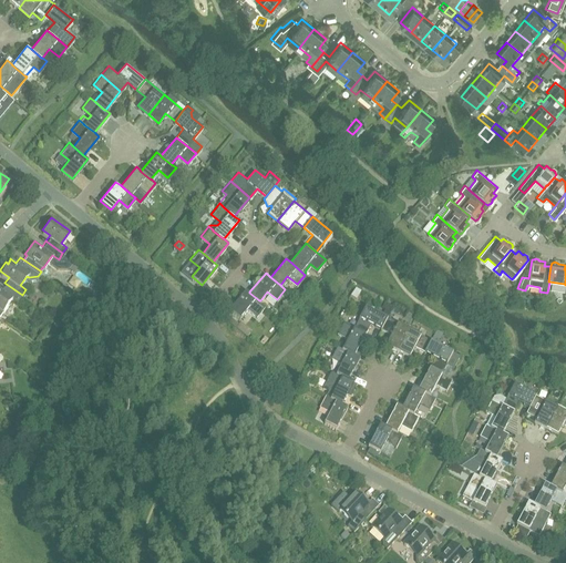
[(22,295),(4,283),(1,288),(0,288),(0,311),(2,309),(11,297),(18,302),(22,295)]
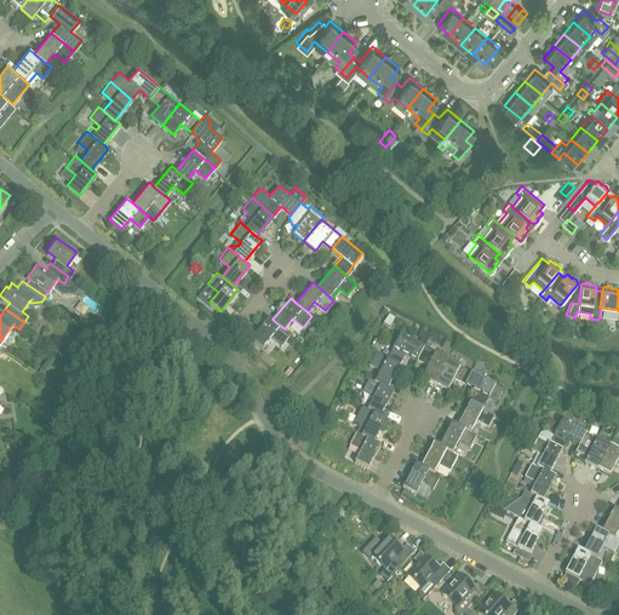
[(273,320),(273,319),(268,315),(251,335),(262,345),(270,334),(280,343),(290,332),(285,328),(284,328),(273,320)]
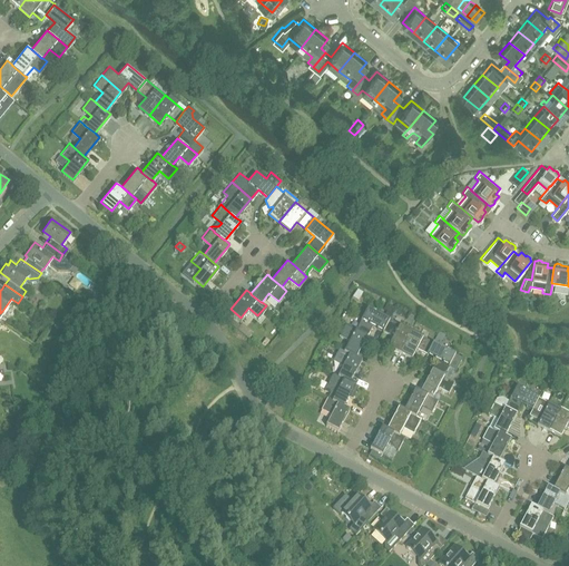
[(389,315),(373,308),(366,304),(355,327),(366,333),(372,323),(382,328),(389,315)]
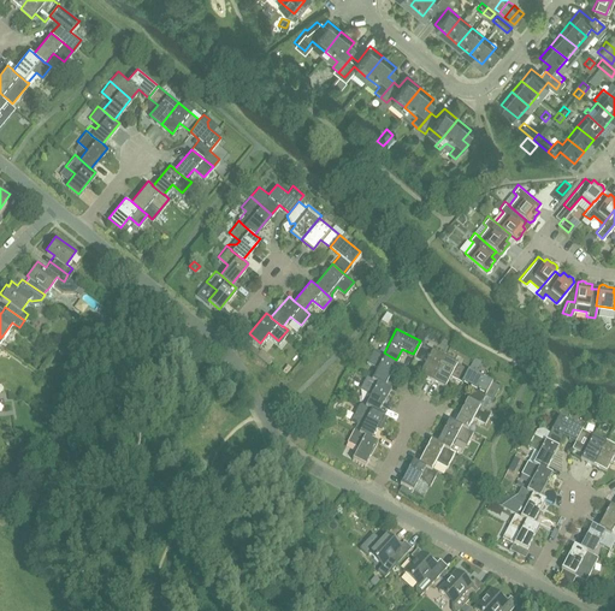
[(431,379),(444,354),(420,340),(413,354),(424,360),(418,372),(431,379)]
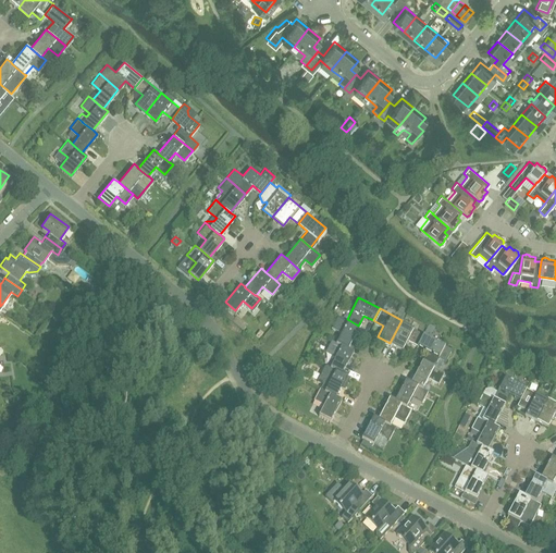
[(347,319),(336,314),(331,324),(342,330),(336,341),(347,346),(358,326),(347,319)]
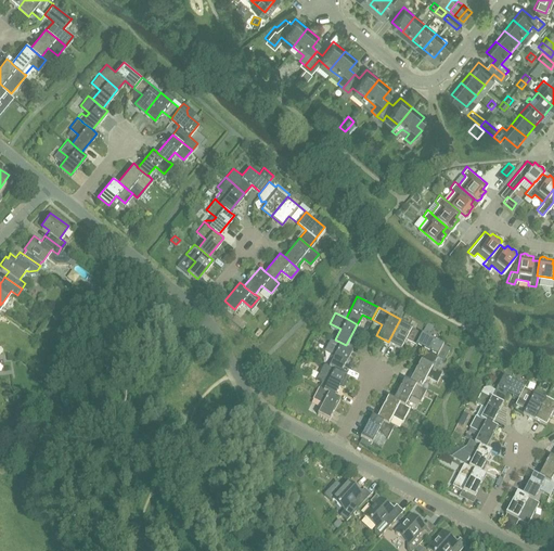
[(415,342),(422,330),(400,319),(388,342),(400,347),(406,337),(415,342)]
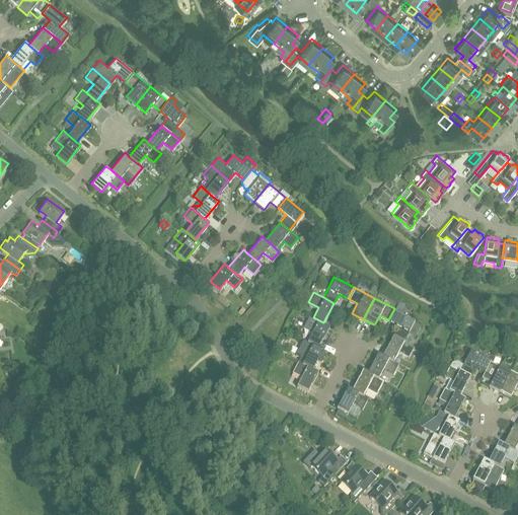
[(421,322),(414,319),(394,308),(388,319),(397,324),(392,334),(403,340),(403,339),(409,330),(415,334),(421,322)]
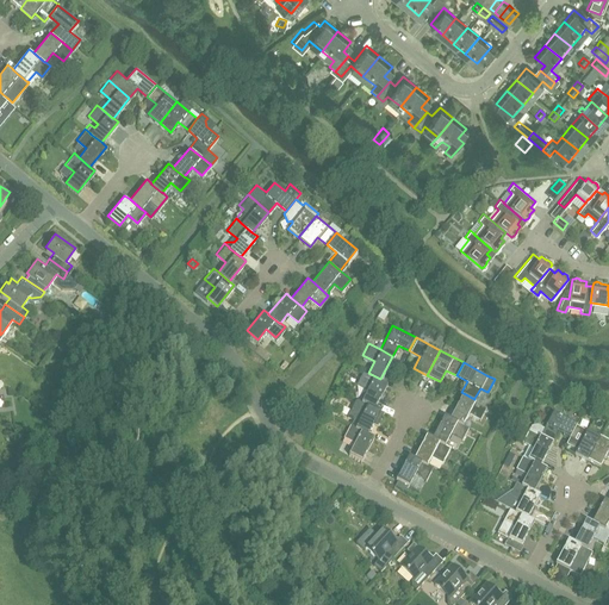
[(368,373),(362,369),(356,381),(367,387),(361,399),(374,405),(386,382),(380,379),(368,373)]
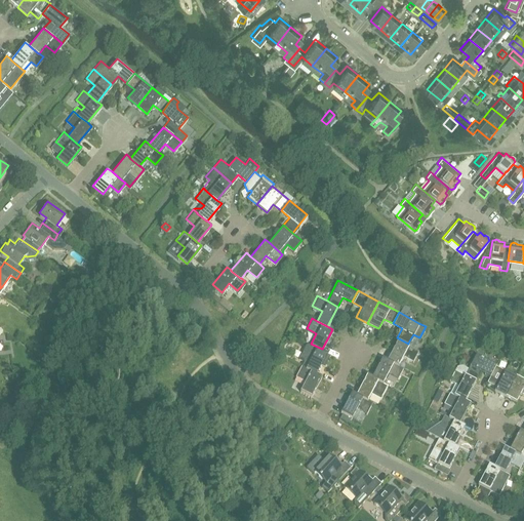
[(418,349),(408,343),(408,344),(397,337),(387,358),(398,363),(403,354),(412,359),(418,349)]
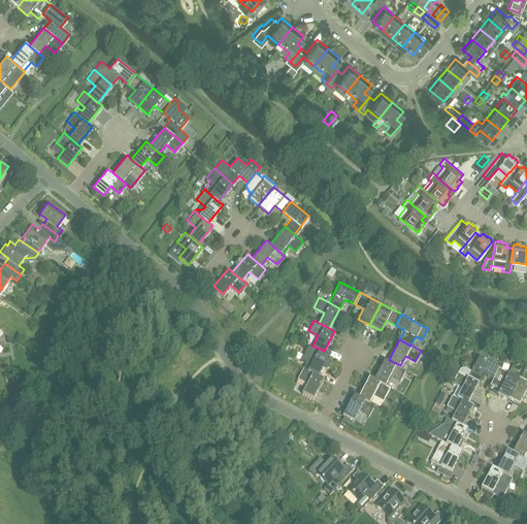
[(313,346),(308,342),(300,358),(305,360),(302,365),(307,368),(319,374),(319,373),(324,364),(326,365),(332,355),(324,351),(313,346)]
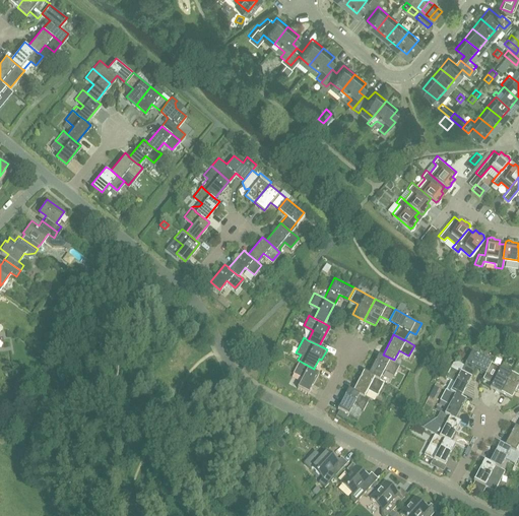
[(484,371),(491,360),(470,349),(463,363),(457,359),(452,361),(450,364),(470,375),(475,366),(484,371)]
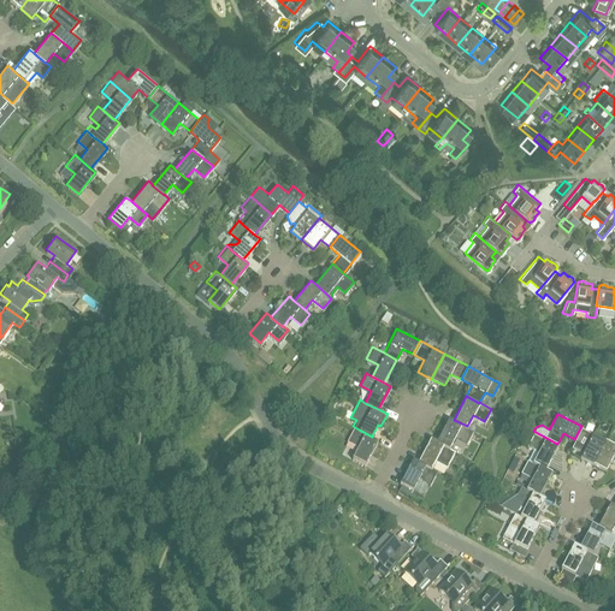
[(454,420),(448,416),(436,439),(436,440),(449,446),(454,435),(466,442),(473,428),(467,426),(454,420)]
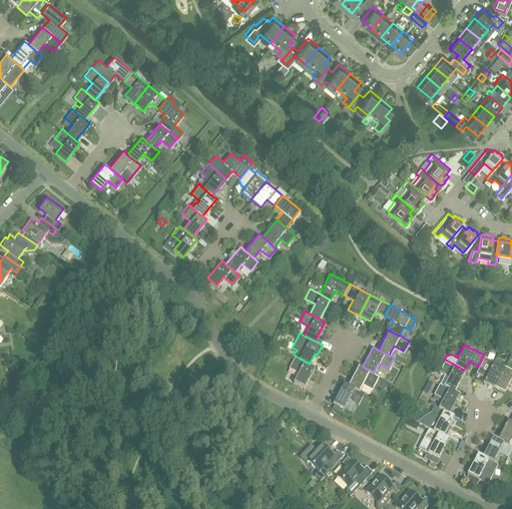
[(299,358),(294,355),(289,365),(299,370),(294,380),(304,386),(315,366),(310,363),(310,364),(299,358)]
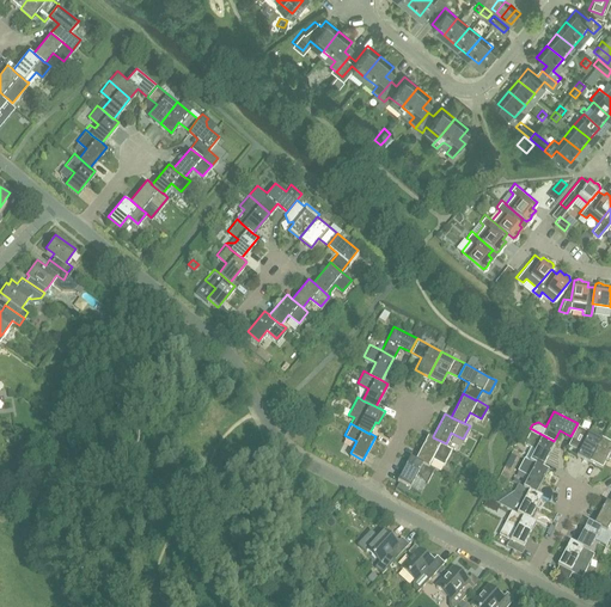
[(588,460),(602,435),(578,423),(570,436),(581,442),(575,453),(588,460)]
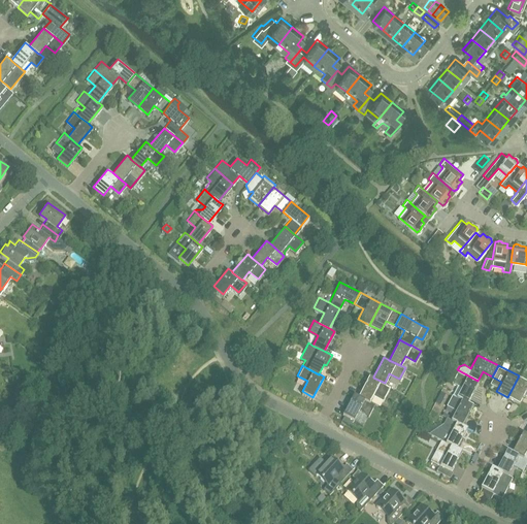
[(478,381),(457,369),(452,380),(461,386),(457,395),(456,395),(467,401),(467,400),(478,381)]
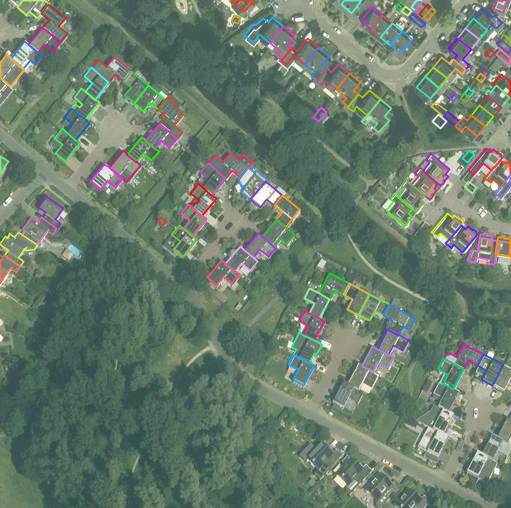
[(362,366),(362,365),(357,363),(347,382),(347,383),(357,388),(358,388),(361,381),(371,386),(377,373),(373,371),(362,366)]
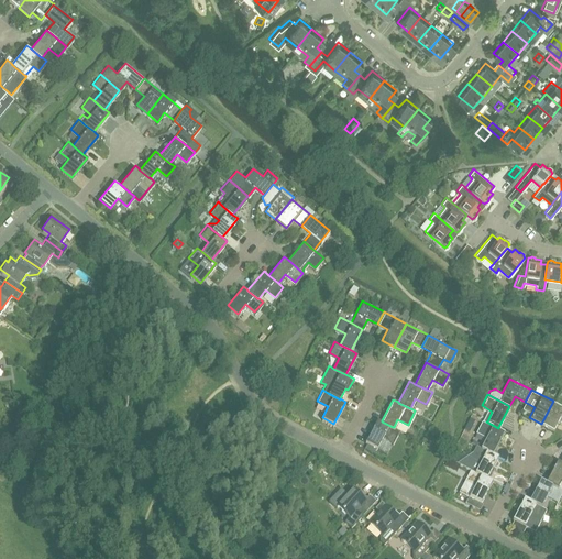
[(561,420),(561,405),(553,401),(541,424),(553,429),(559,419),(561,420)]
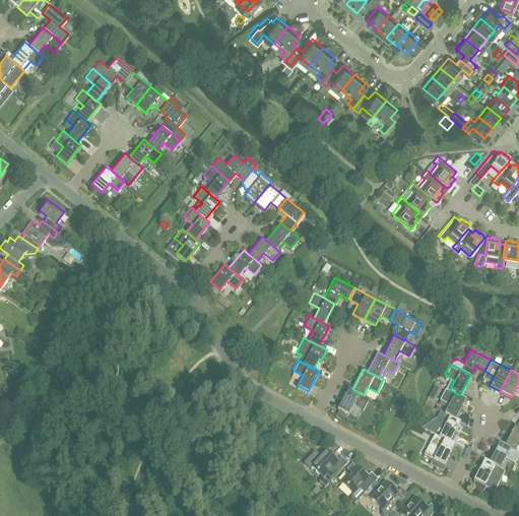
[(352,389),(352,388),(347,386),(337,406),(347,411),(352,401),(363,407),(368,396),(364,394),(363,394),(352,389)]
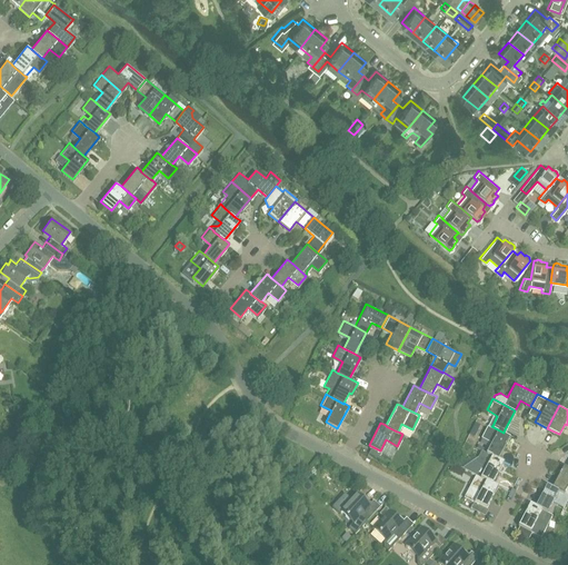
[(491,426),(492,426),(487,423),(480,435),(491,440),(486,450),(498,457),(509,435),(504,432),(504,433),(491,426)]
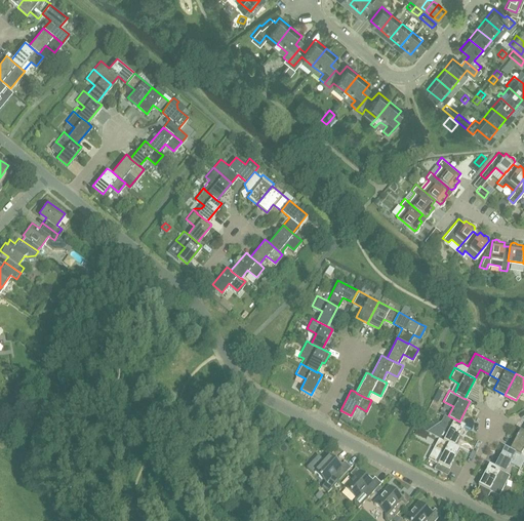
[(448,415),(443,412),(438,423),(436,422),(426,429),(425,428),(424,429),(438,436),(453,444),(465,424),(459,422),(448,415)]
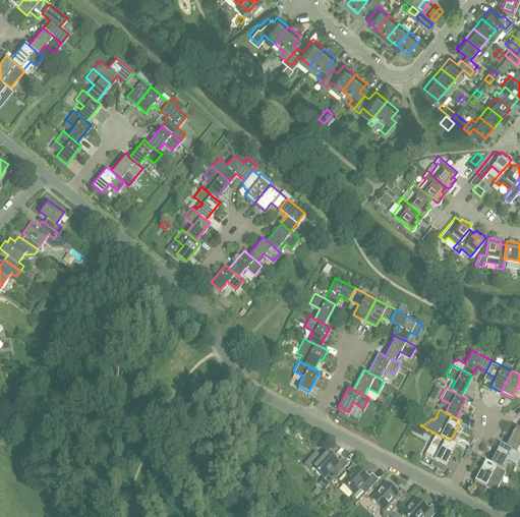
[(519,426),(515,423),(505,444),(515,450),(515,449),(519,440),(519,426)]
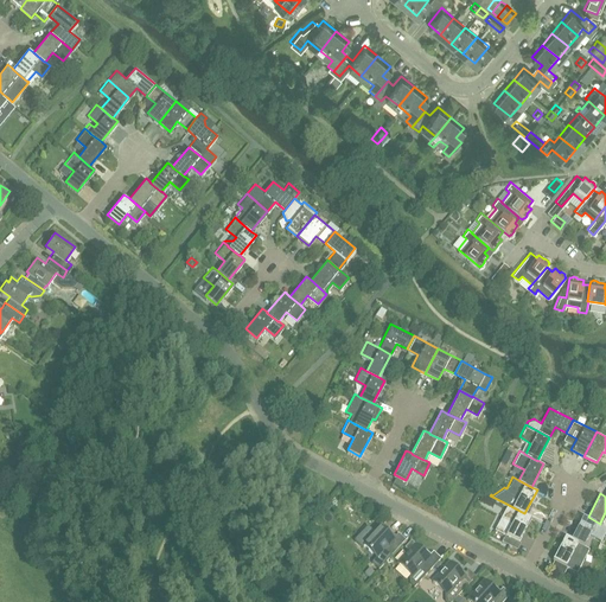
[(530,516),(524,513),(506,504),(493,526),(518,539),(530,516)]
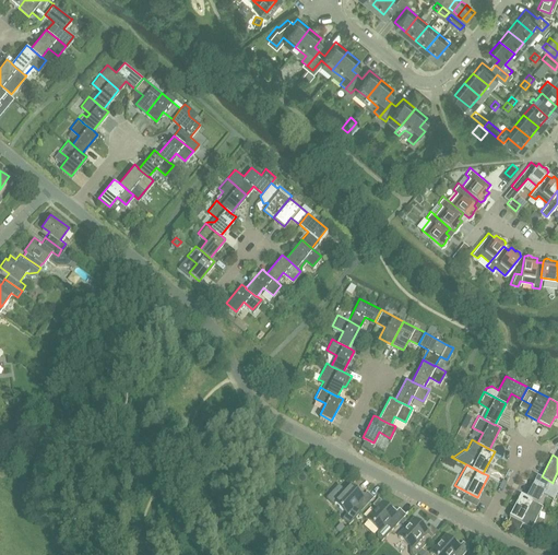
[(542,476),(536,473),(525,495),(536,500),(542,491),(553,496),(557,485),(557,484),(553,482),(553,483),(542,476)]
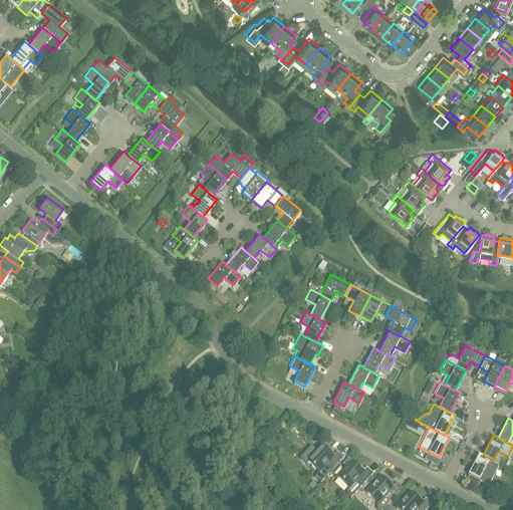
[(321,443),(306,458),(318,469),(324,463),(330,468),(344,453),(344,452),(342,454),(336,449),(332,453),(321,443)]
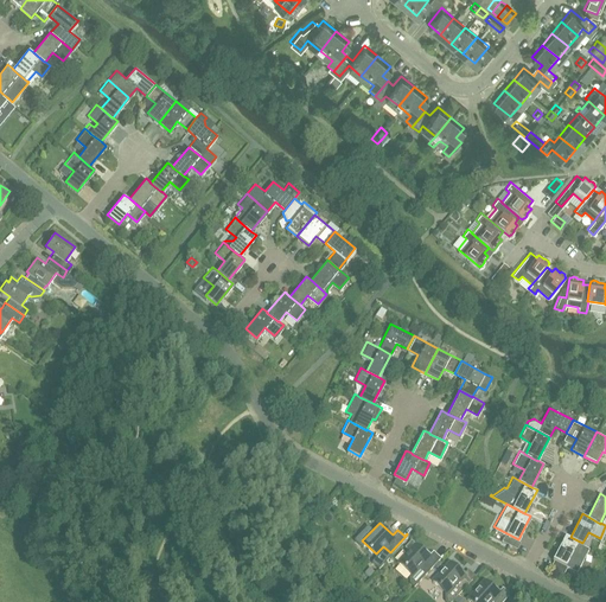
[(571,537),(565,533),(552,557),(565,564),(576,570),(588,546),(582,543),(571,537)]
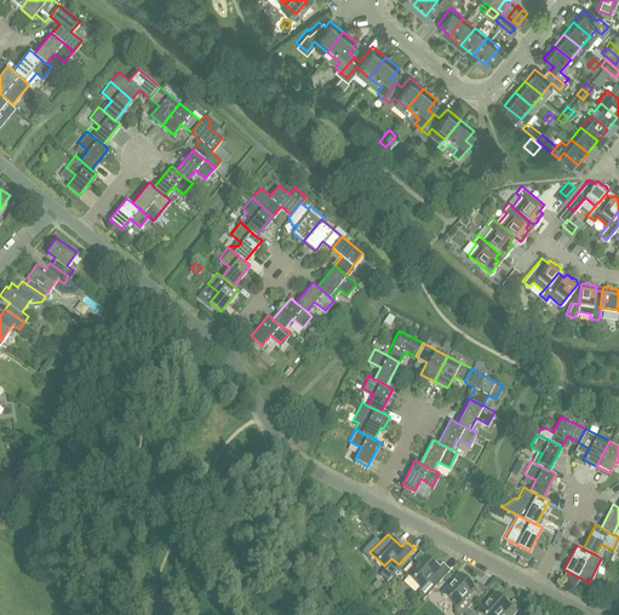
[(423,552),(406,572),(419,584),(417,586),(417,592),(422,597),(450,567),(442,559),(436,565),(423,552)]
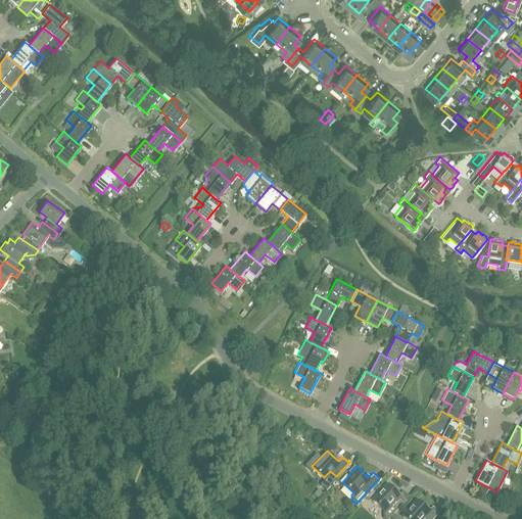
[(386,518),(395,508),(409,493),(402,487),(398,492),(387,481),(372,498),(383,509),(383,516),(386,518)]
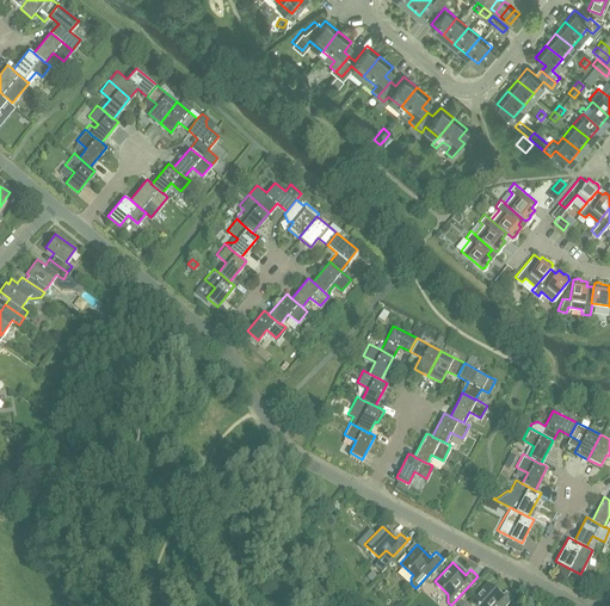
[(377,570),(373,567),(370,569),(368,573),(373,576),(375,574),(377,570)]
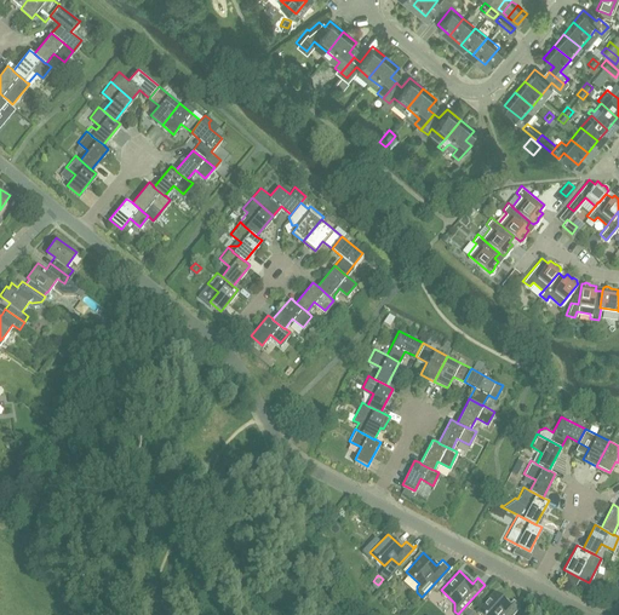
[(476,609),(483,614),(496,614),(498,614),(509,614),(515,610),(508,603),(494,590),(476,609)]
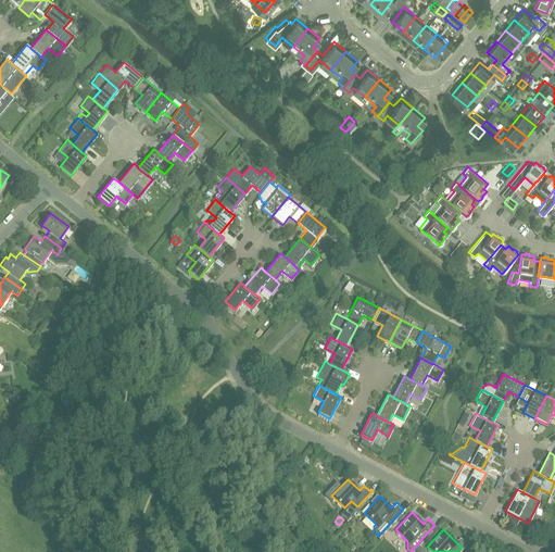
[(356,547),(362,551),(366,547),(361,542),(356,547)]
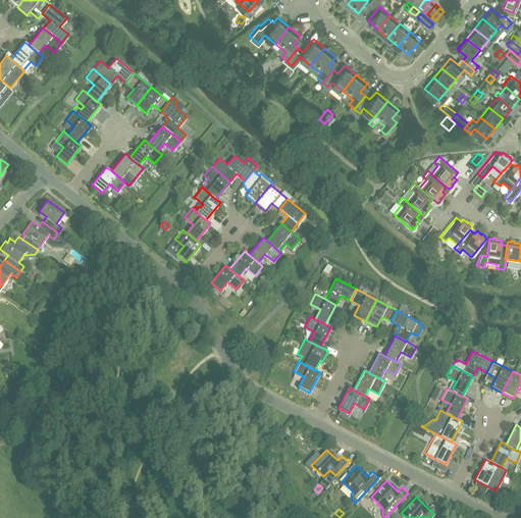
[(388,514),(394,517),(398,514),(394,509),(388,514)]
